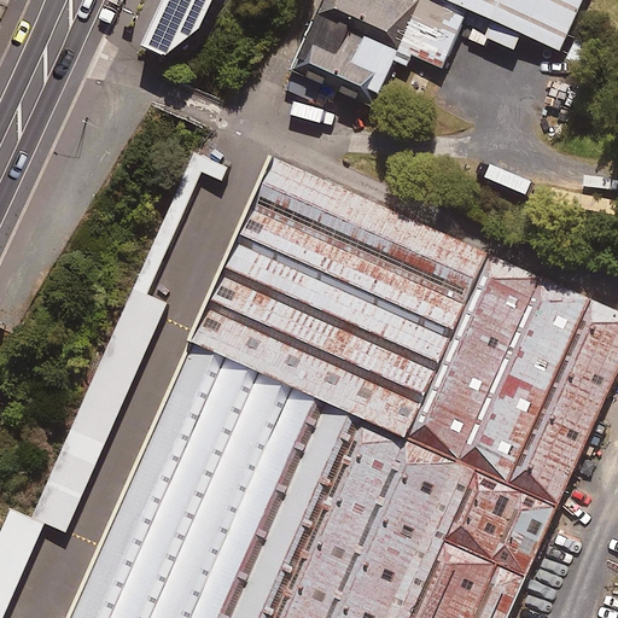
[(169,58),(196,36),(211,0),(161,0),(141,45),(169,58)]
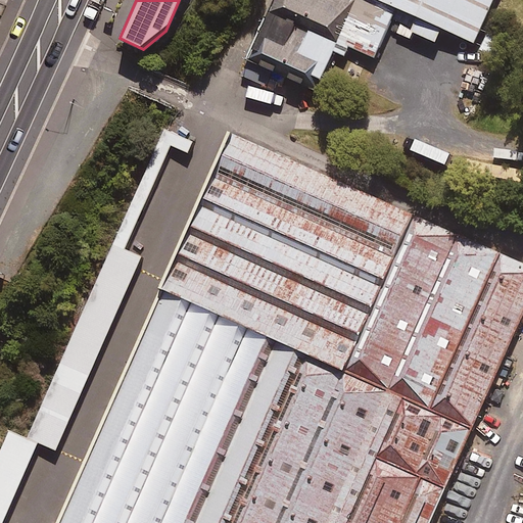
[(322,78),(355,0),(288,0),(266,53),(322,78)]
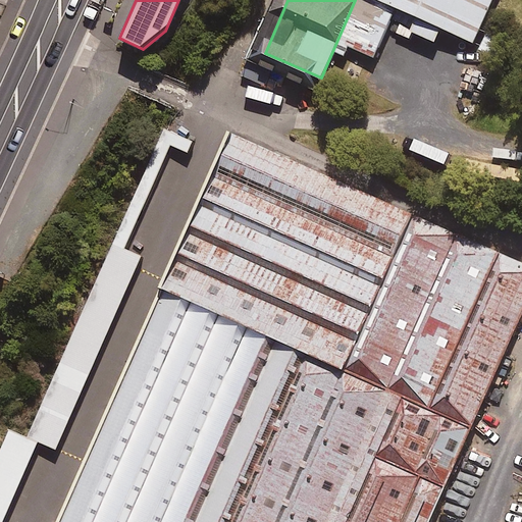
[(503,0),(392,0),(485,42),(503,0)]
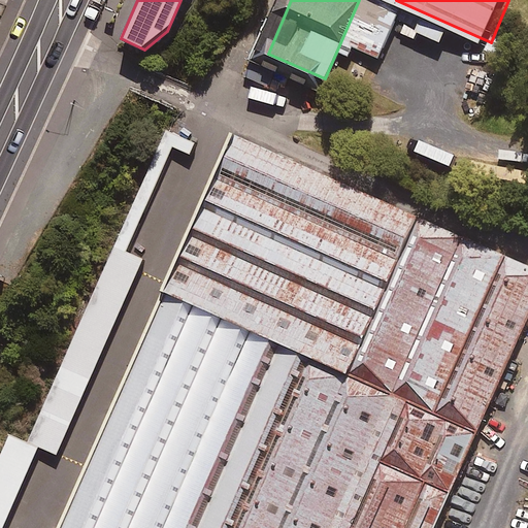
[(527,322),(527,262),(233,135),(61,527),(357,527),(420,385),(488,414),(527,322)]
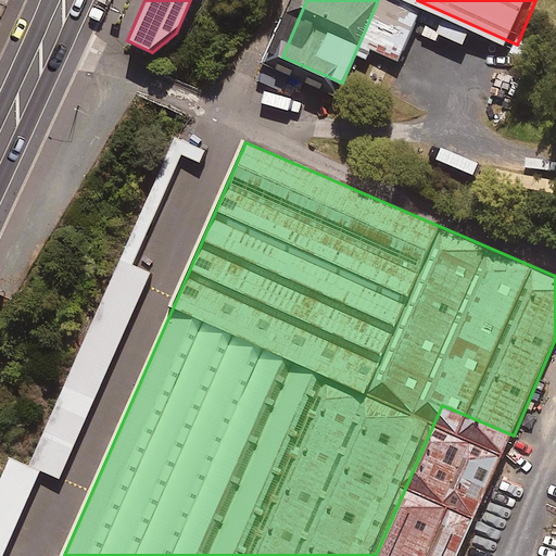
[(151,270),(118,256),(26,463),(59,478),(151,270)]
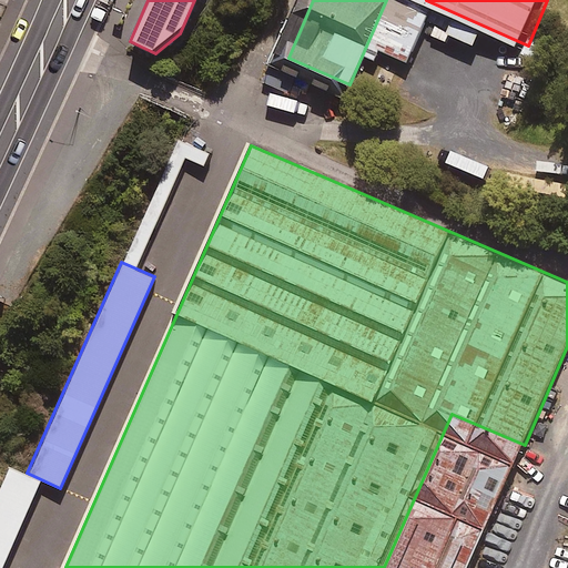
[(474,567),(524,455),(459,427),(397,567),(474,567)]
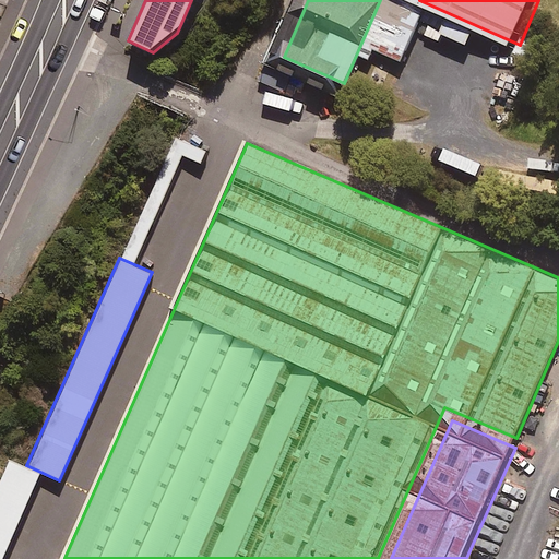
[(0,558),(2,558),(44,475),(9,459),(0,476),(0,558)]
